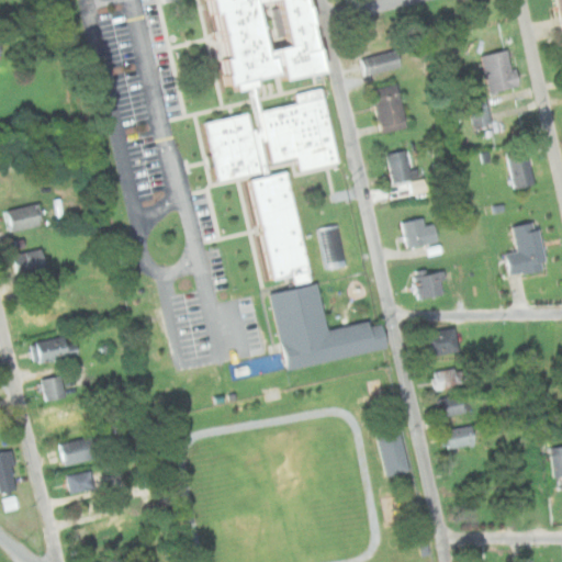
[(205,0),(213,24),(218,22),(228,67),(223,68),(229,93),(282,80),(284,88),(324,79),(305,0),(205,0)]
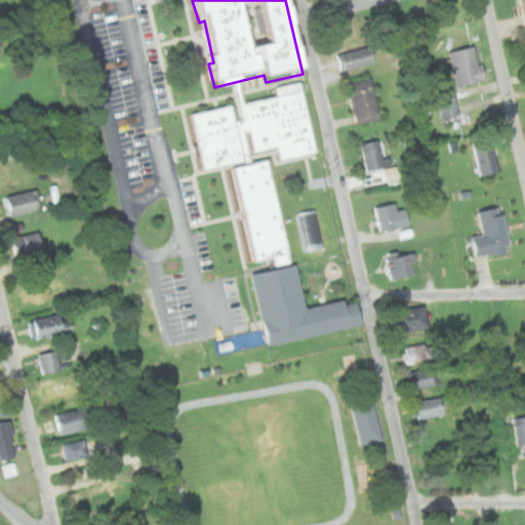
[(524,0),(516,0),(523,32),(524,31),(524,0)]
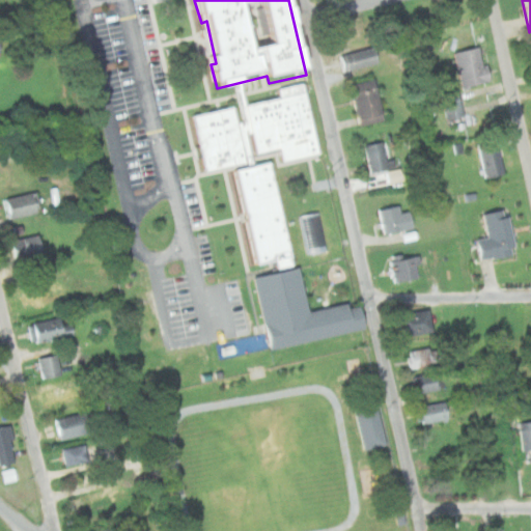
[(492,81),(484,46),(456,52),(465,87),(492,81)]
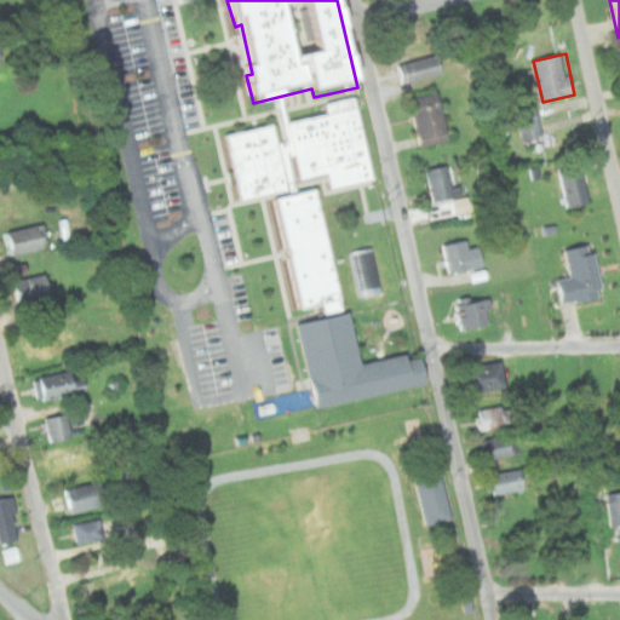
[(446,73),(442,55),(401,63),(406,82),(446,73)]
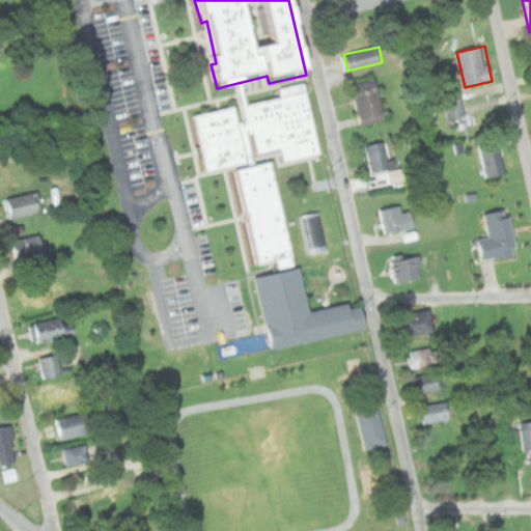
[(387,120),(380,79),(355,83),(362,124),(387,120)]
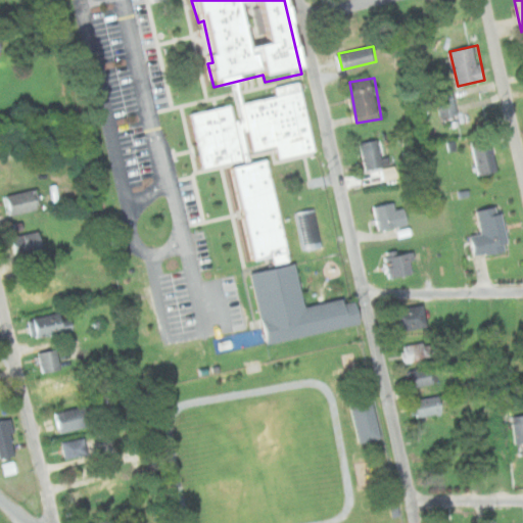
[(190,115),(203,172),(244,162),(243,155),(276,148),(279,162),(316,154),(298,84),(273,89),(276,99),(241,106),(245,120),(233,123),(230,107),(190,115)]
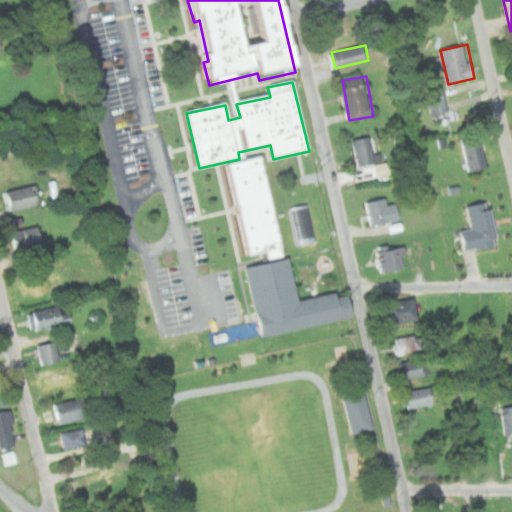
[(450,111),(444,85),(425,90),(431,115),(450,111)]
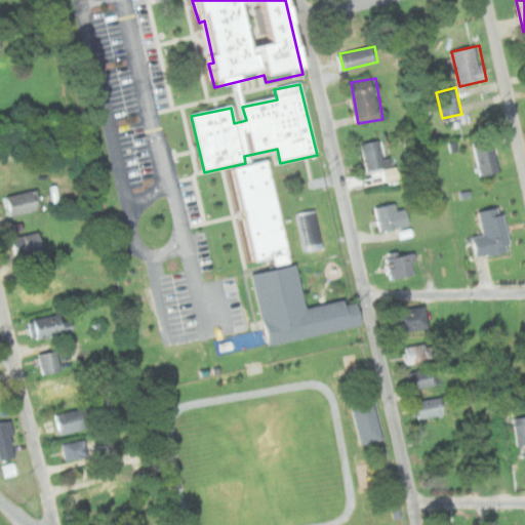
[(482,175),(502,170),(493,135),(474,140),(482,175)]
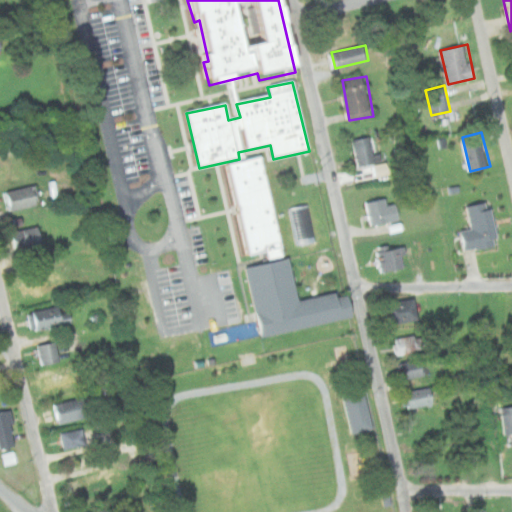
[(383,161),(377,133),(355,137),(360,165),(383,161)]
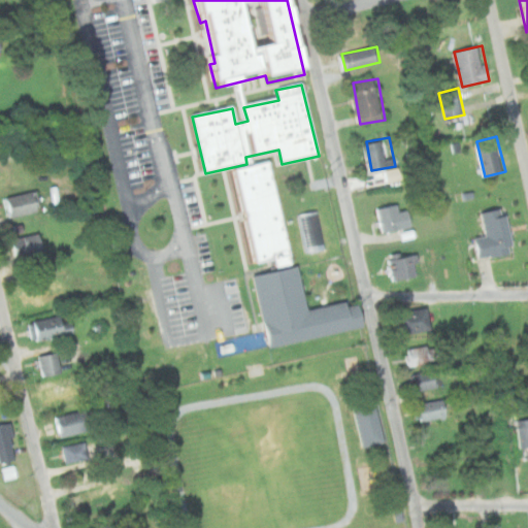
[(233,172),(256,268),(274,262),(277,272),(294,268),(268,164),(233,172)]
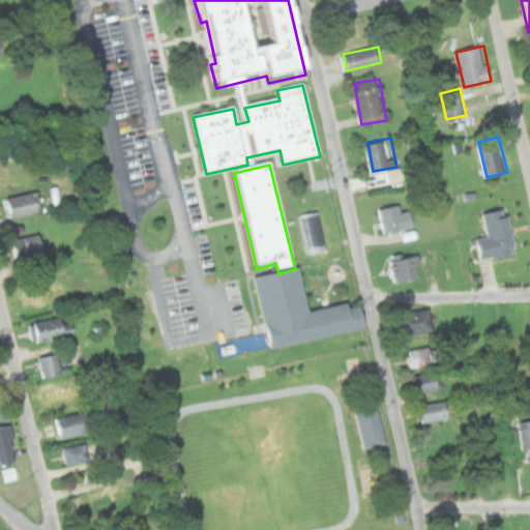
[(41,210),(35,189),(4,200),(10,219),(41,210)]
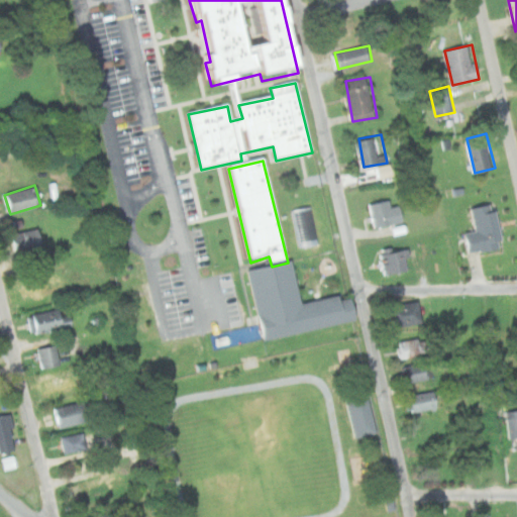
[(372,202),(374,226),(405,223),(403,204),(392,205),(392,199),(372,202)]
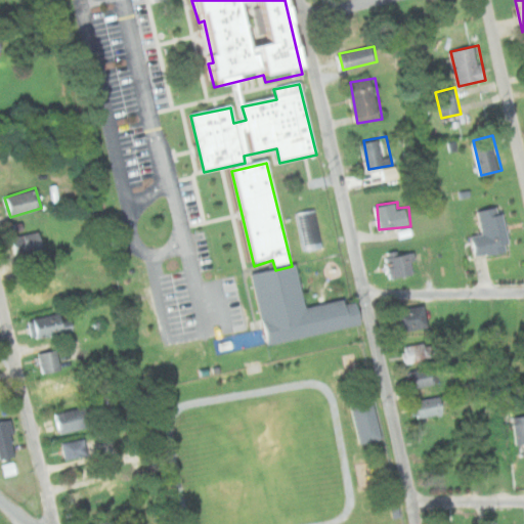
[(480,210),(484,233),(473,235),(477,256),(512,250),(504,206),(480,210)]
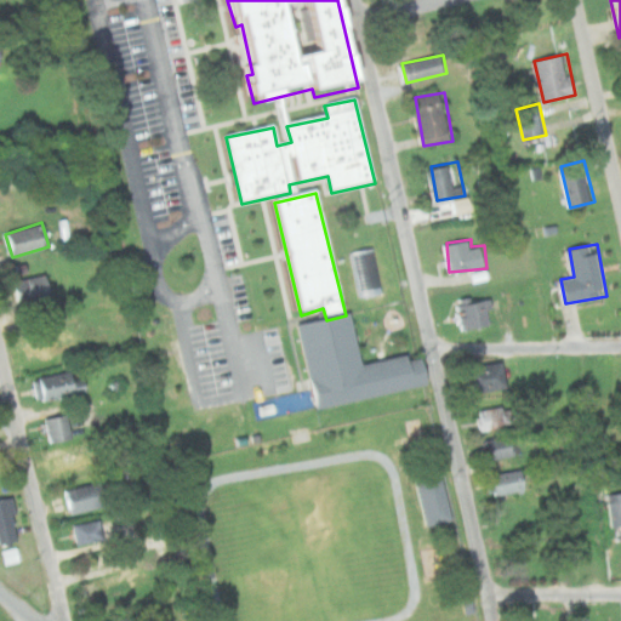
[(22,307),(55,298),(47,274),(15,283),(22,307)]
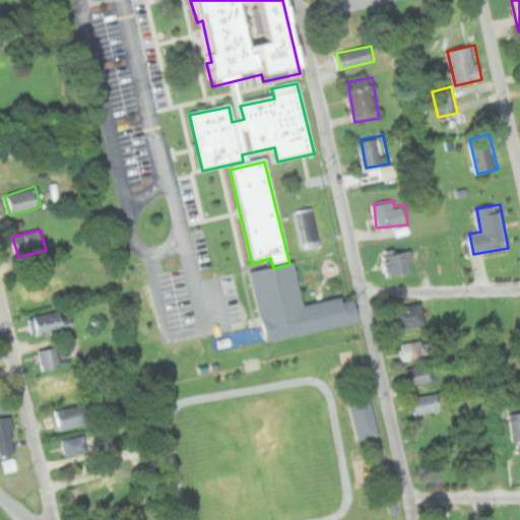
[(389,274),(418,270),(414,249),(386,254),(389,274)]
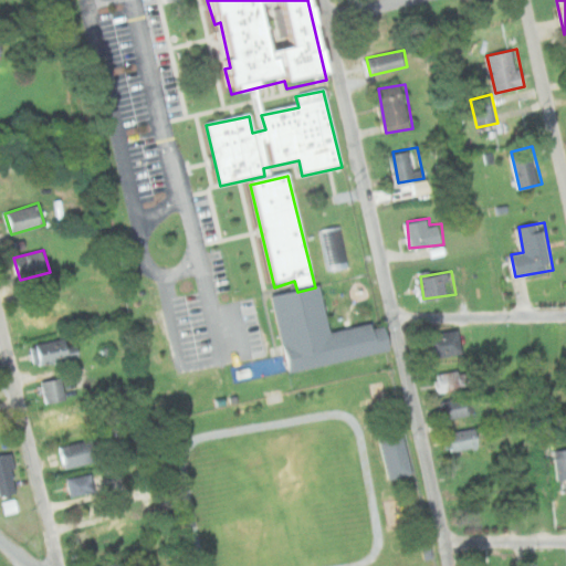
[(389,354),(384,329),(371,332),(370,327),(331,335),(320,287),(315,287),(297,292),(271,300),(290,376),(389,354)]
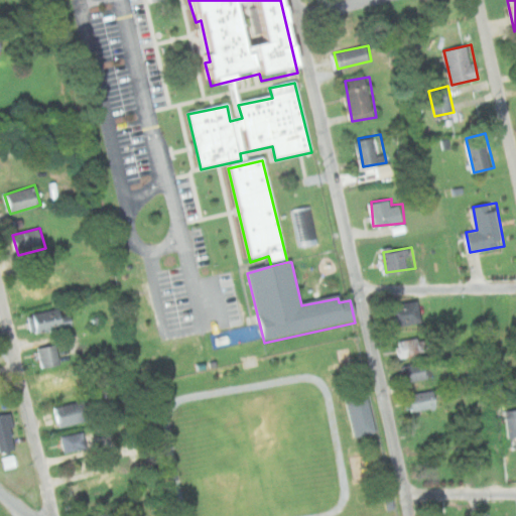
[(424,321),(419,298),(390,304),(395,328),(424,321)]
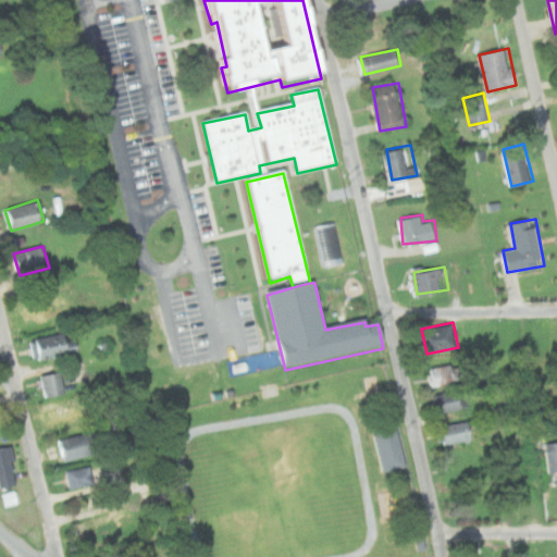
[(32,339),(36,360),(81,351),(76,331),(32,339)]
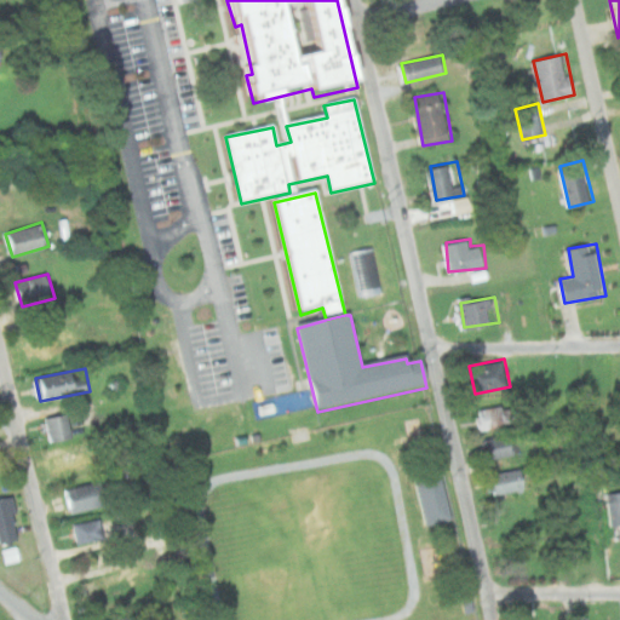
[(476,411),(481,431),(515,424),(510,402),(476,411)]
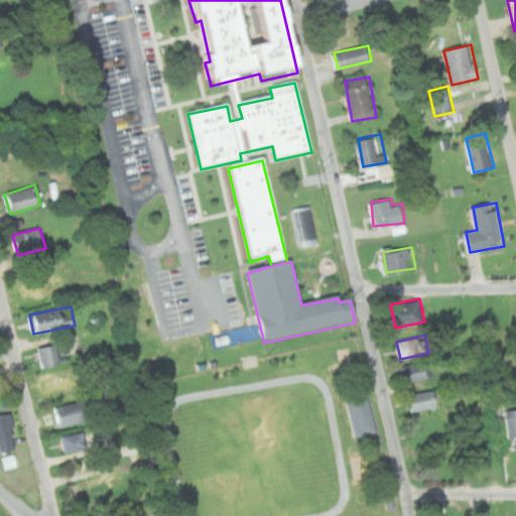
[(62,363),(57,344),(38,348),(43,367),(62,363)]
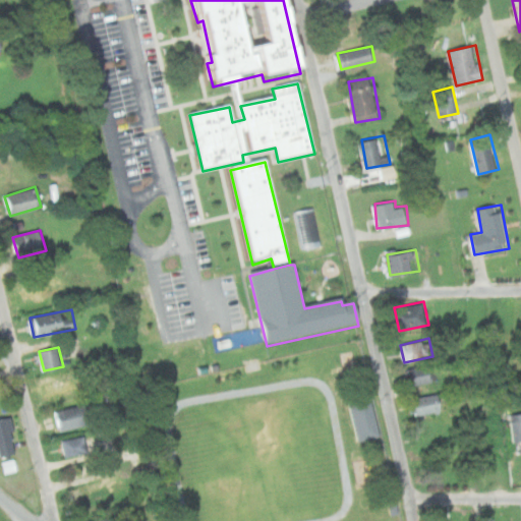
[(411,387),(432,379),(427,362),(405,370),(411,387)]
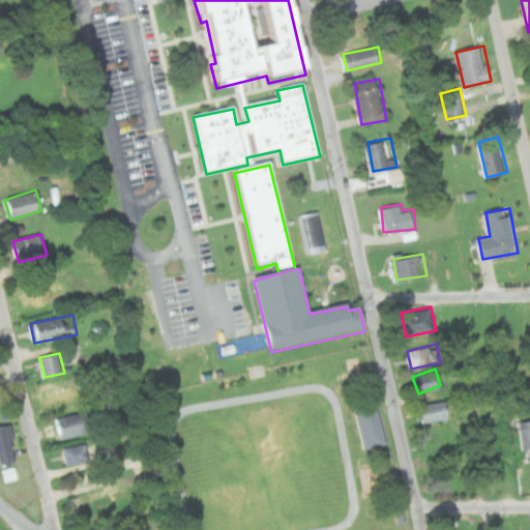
[(418,406),(422,423),(450,416),(446,399),(418,406)]
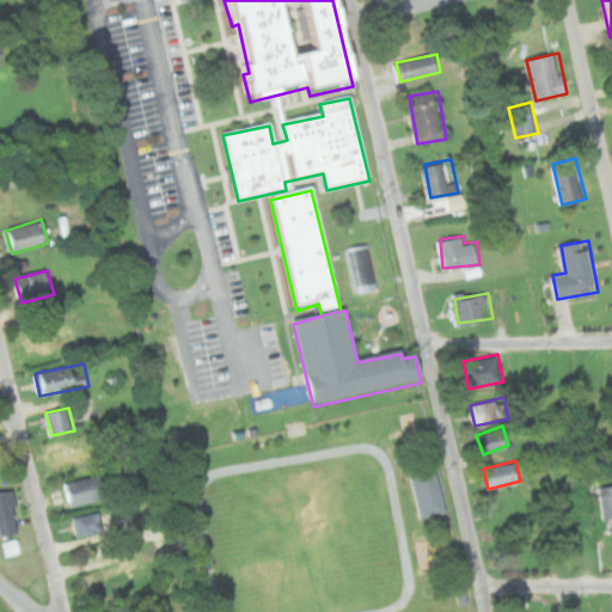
[(446,512),(436,465),(411,470),(422,518),(446,512)]
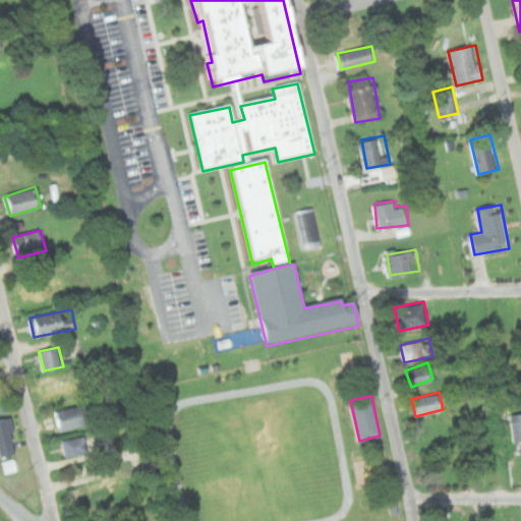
[(99,421),(94,402),(57,411),(62,430),(99,421)]
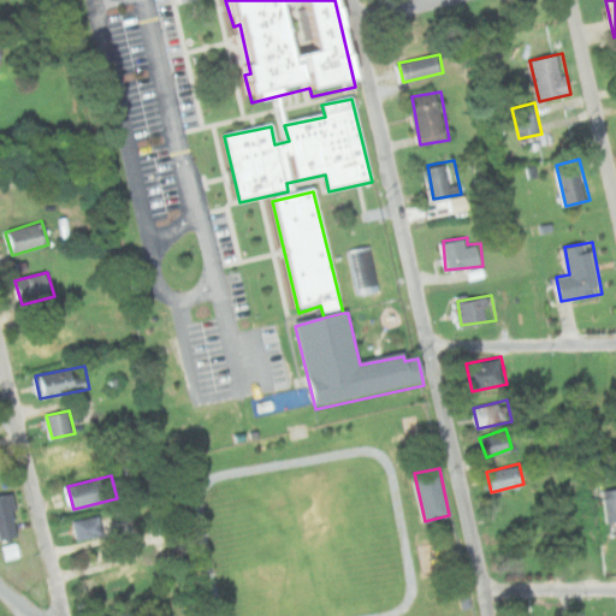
[(602,523),(615,522),(615,489),(602,490),(602,523)]
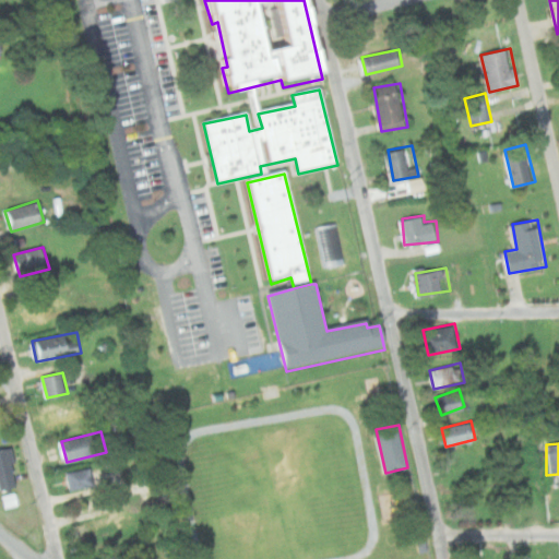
[(11,447),(0,449),(0,489),(20,486),(11,447)]
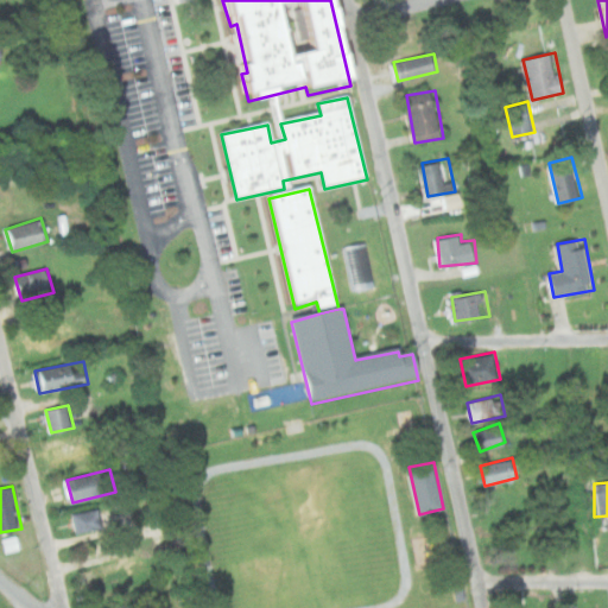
[(76,533),(103,527),(99,508),(71,514),(76,533)]
